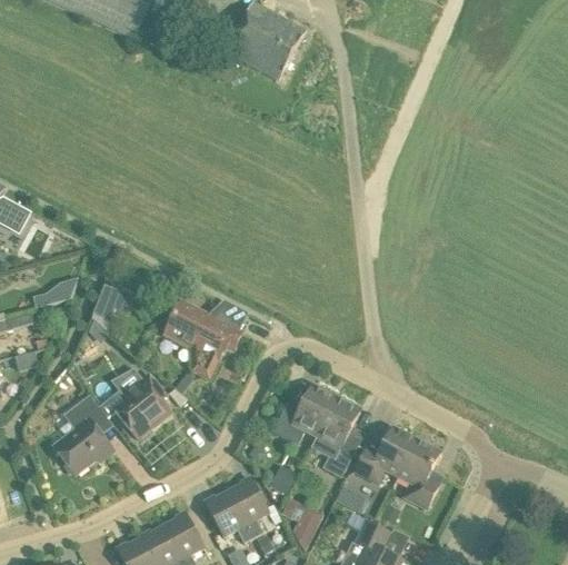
[(45,0),(132,40),(150,0),(45,0)]
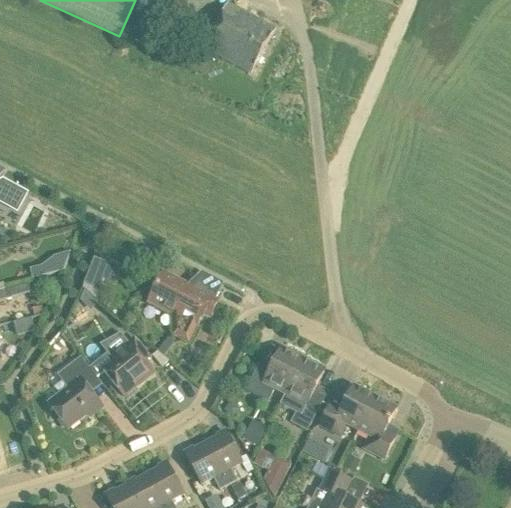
[(250,71),(275,26),(229,0),(226,0),(202,44),(250,71)]
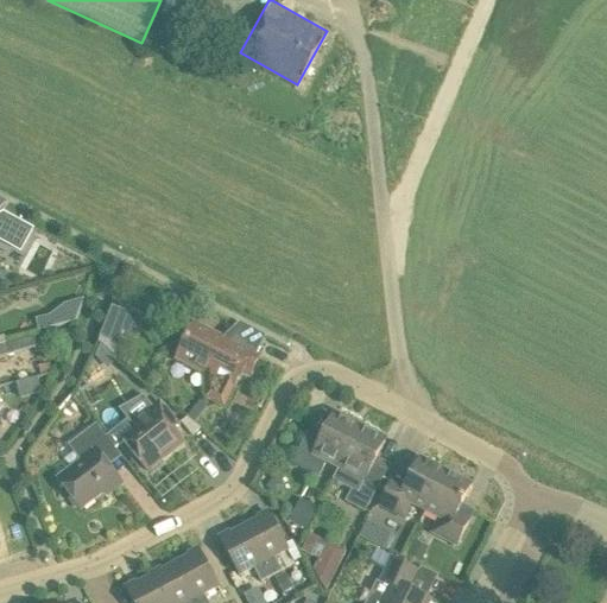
[(112,304),(99,334),(117,341),(128,311),(112,304)]
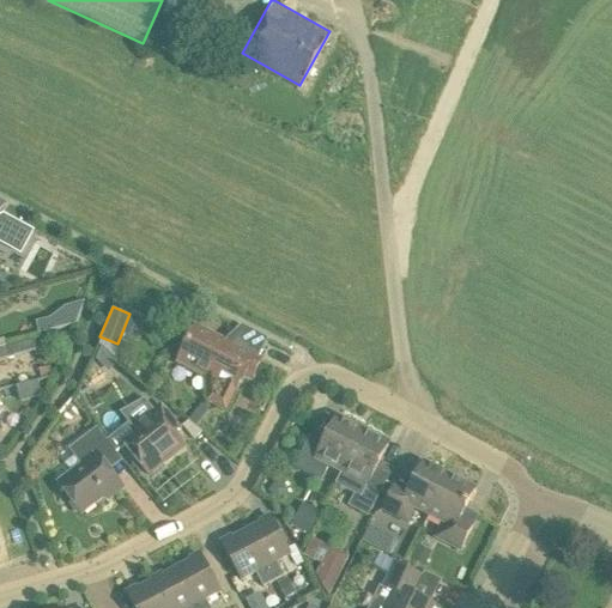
[(222,339),(194,324),(177,357),(206,371),(207,396),(223,405),(241,370),(250,375),(259,358),(255,357),(264,340),(236,326),(222,339)]
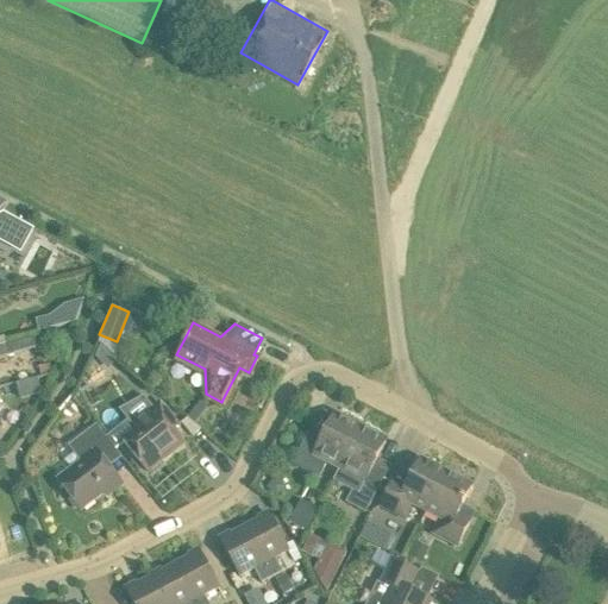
[(5,341),(2,333),(0,333),(0,354),(8,353),(7,351),(35,345),(32,335),(5,341)]
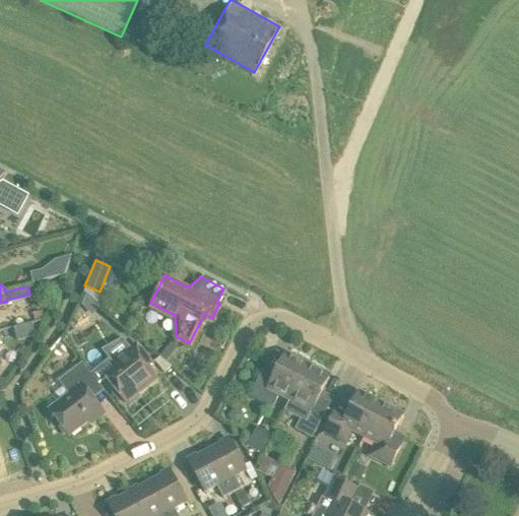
[(12,325),(15,339),(34,334),(30,320),(12,325)]
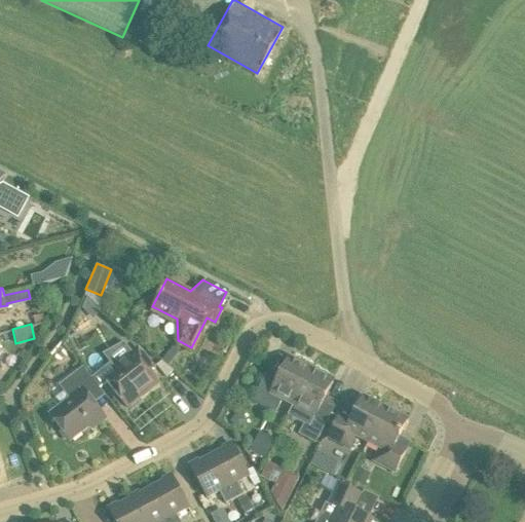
[(126,405),(157,380),(148,369),(152,366),(137,345),(132,350),(122,339),(102,351),(109,360),(110,359),(114,364),(119,370),(106,380),(126,405)]
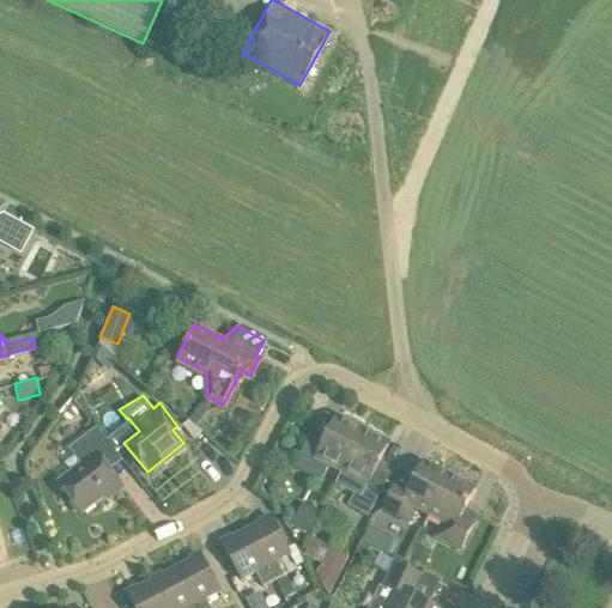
[(339,470),(361,427),(334,414),(320,443),(307,436),(294,463),(319,476),(326,464),(339,470)]
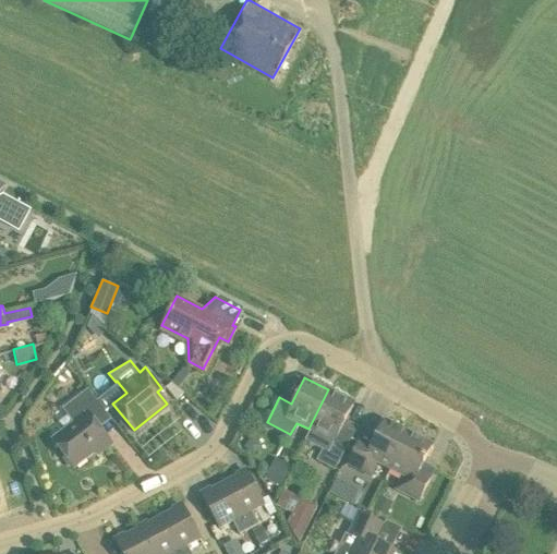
[(174,397),(183,390),(178,385),(170,380),(170,381),(165,385),(174,397)]
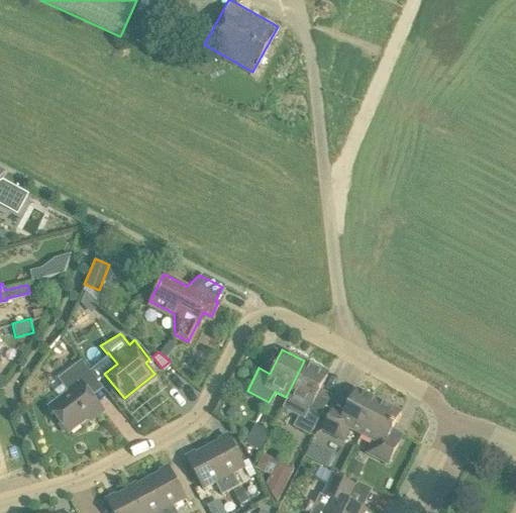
[(90,418),(102,408),(85,387),(96,378),(80,357),(57,376),(67,390),(47,405),(67,430),(87,414),(90,418)]
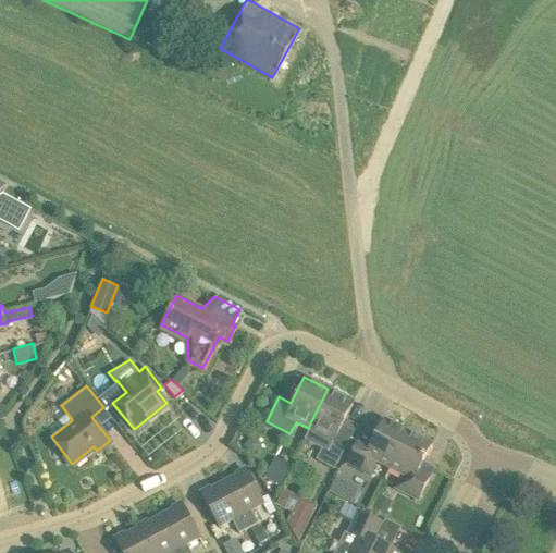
[(328,389),(308,428),(303,438),(320,446),(314,457),(333,467),(347,440),(334,434),(351,402),(328,389)]
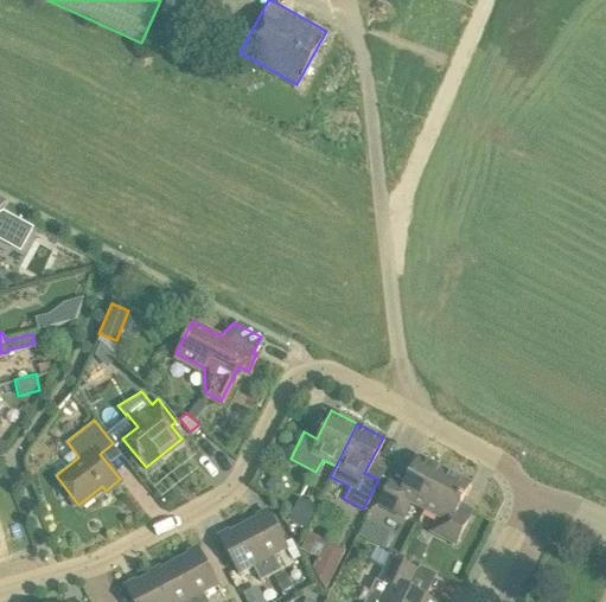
[(423,506),(442,468),(418,455),(402,484),(389,476),(375,503),(402,517),(410,500),(423,506)]
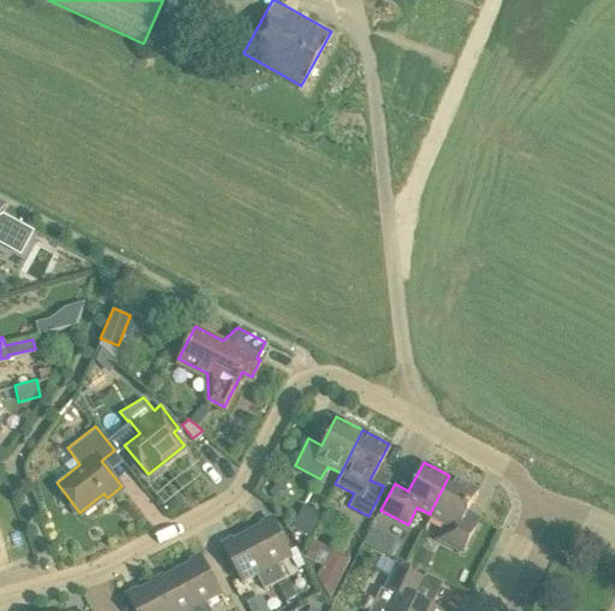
[(449,475),(430,514),(444,522),(437,537),(461,549),(474,523),(461,516),(475,488),(449,475)]
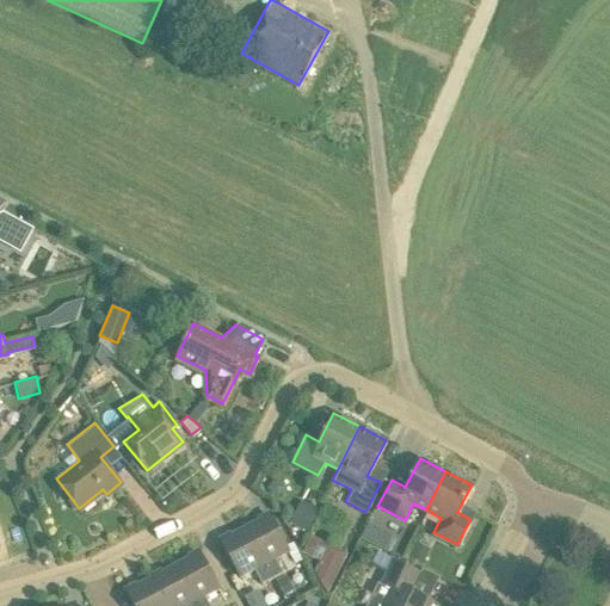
[(244,525),(272,576),(282,572),(275,557),(289,549),(269,512),(244,525)]
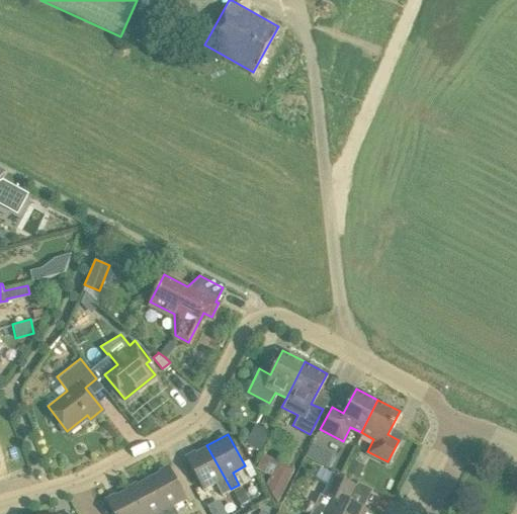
[(322,447),(311,442),(305,453),(316,459),(322,447)]
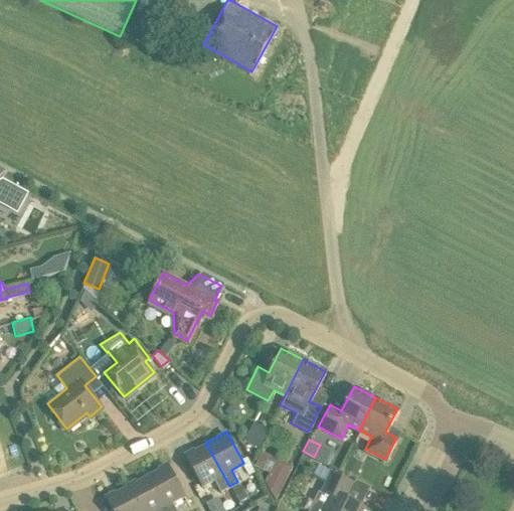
[(219,491),(229,486),(205,443),(184,454),(201,485),(213,479),(219,491)]
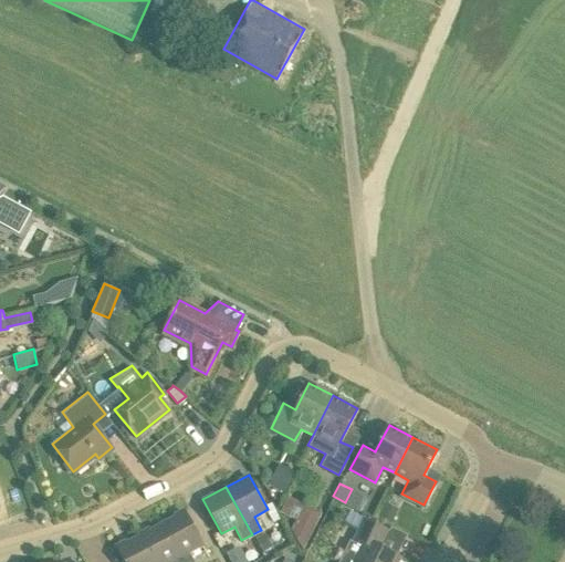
[(302,549),(320,511),(302,502),(290,528),(302,549)]
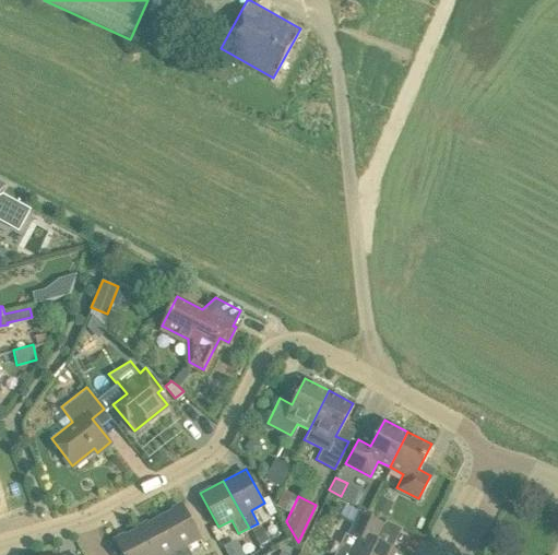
[(159,515),(180,554),(191,554),(187,544),(200,536),(181,503),(159,515)]
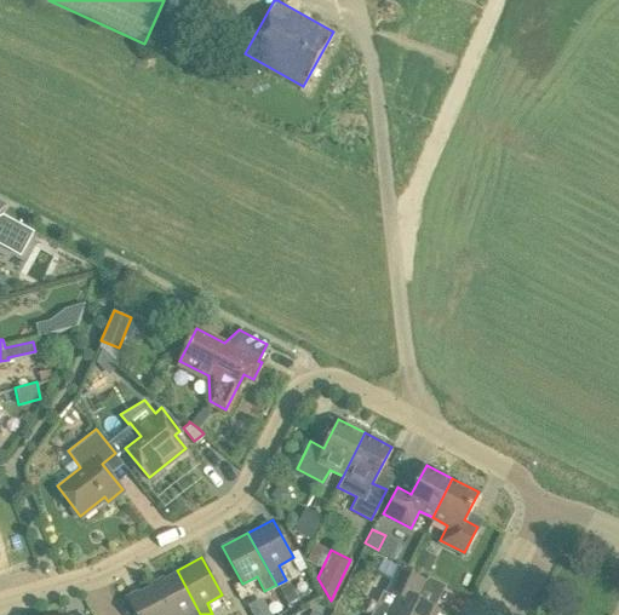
[(385,614),(435,614),(439,608),(416,598),(425,578),(396,564),(384,590),(395,595),(385,614)]
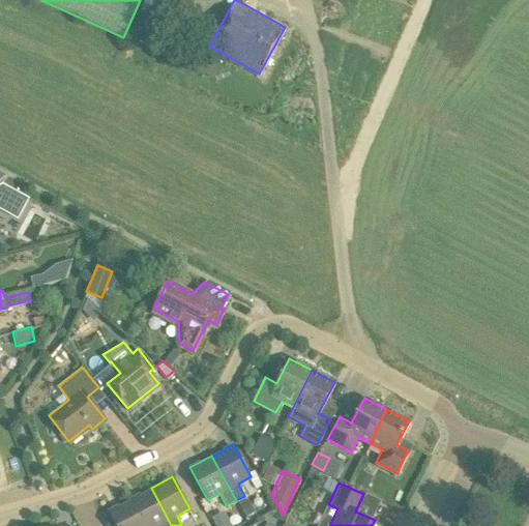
[(158,525),(171,525),(151,488),(129,499),(143,525),(157,525),(158,525)]
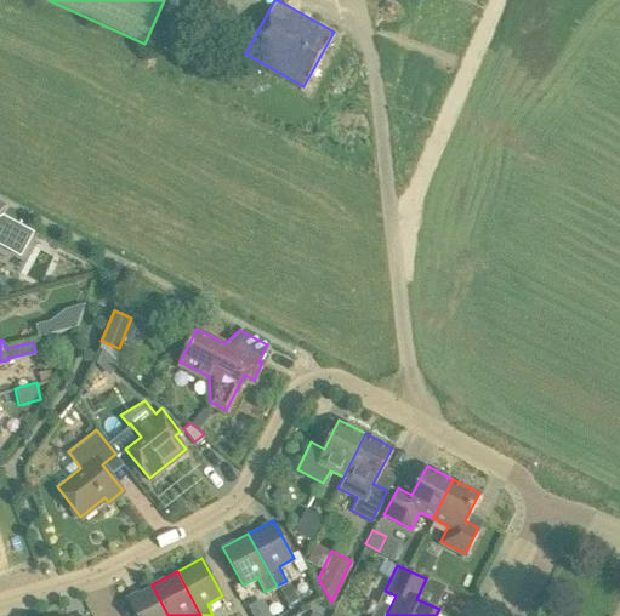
[(168,615),(152,585),(128,598),(136,615),(168,615)]
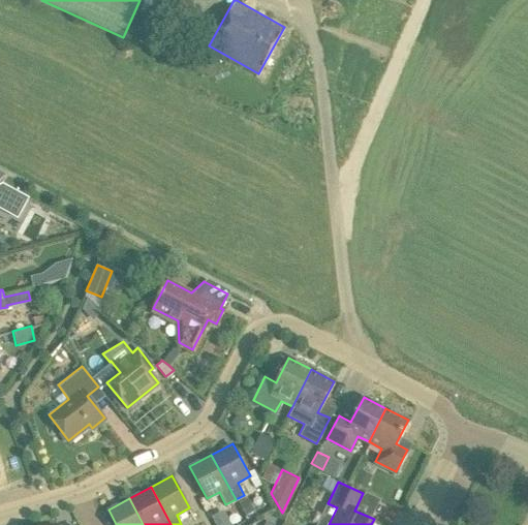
[(223,508),(211,515),(215,524),(227,524),(230,523),(223,508)]
